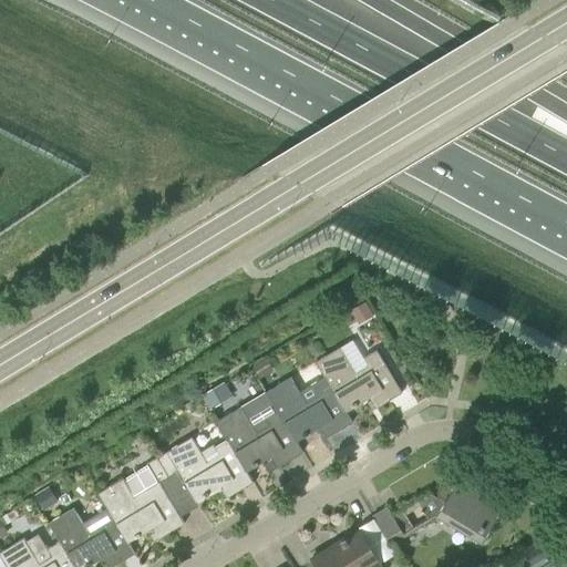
[(358,323),(373,315),(366,301),(350,311),(358,323)]
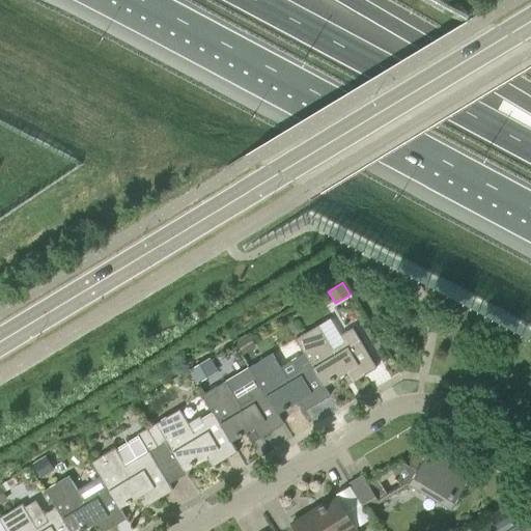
[(305,356),(325,386),(346,372),(353,383),(376,368),(353,328),(341,335),(331,318),(296,340),(305,356)]
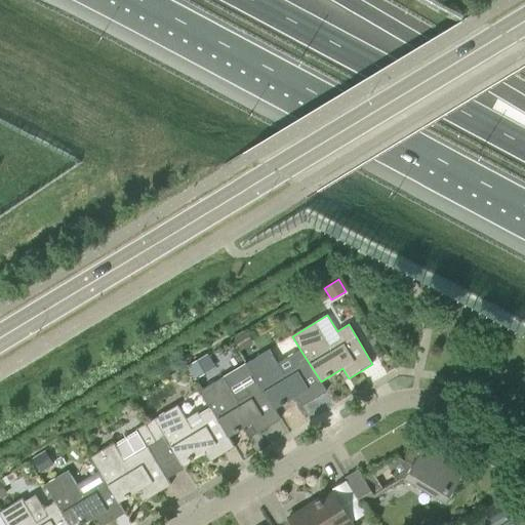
[(253,342),(246,331),(234,339),(241,351),(253,342)]
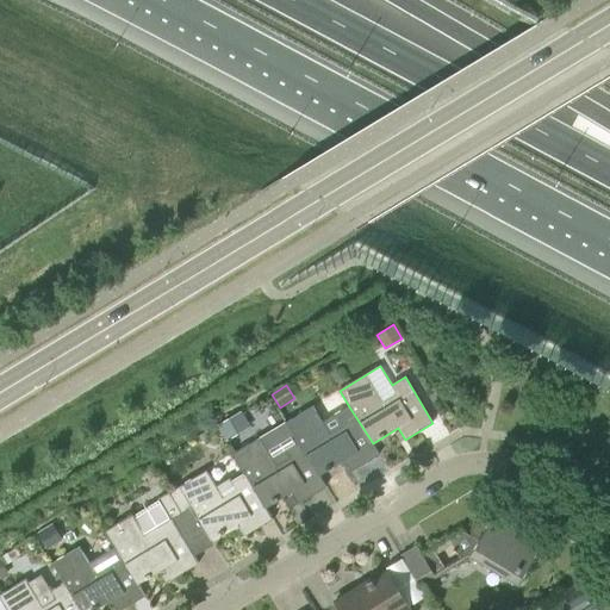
[(288,425),(319,475),(344,460),(352,472),(380,455),(373,443),(350,409),(337,417),(336,415),(322,422),(313,406),(286,422),(288,425)]
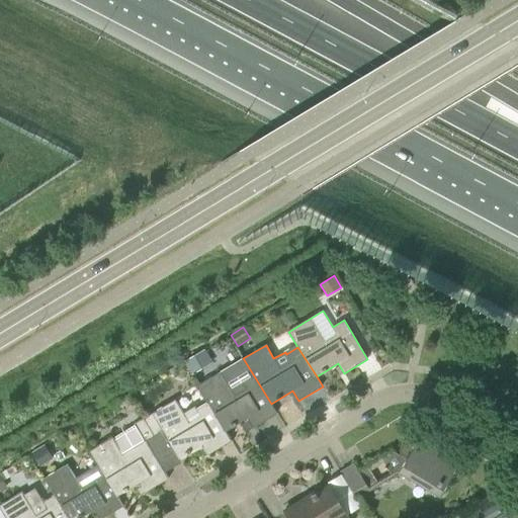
[(192,374),(202,368),(194,355),(184,361),(192,374)]
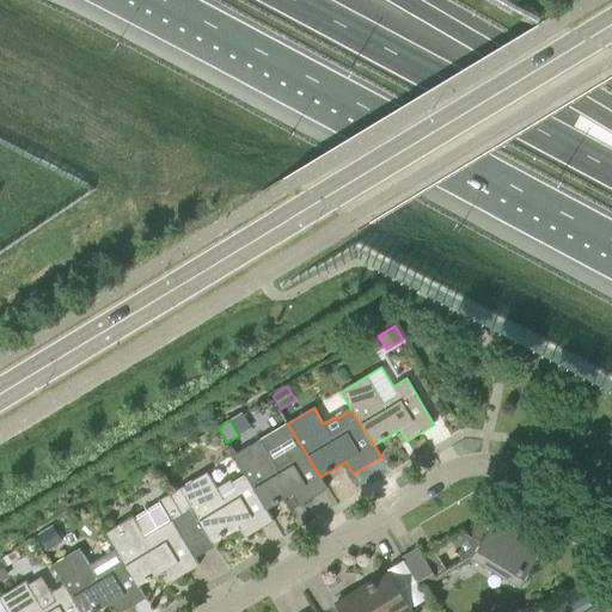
[(245,475),(267,509),(292,494),(299,506),(328,489),(320,477),(289,427),(263,442),(261,440),(234,456),(245,475)]
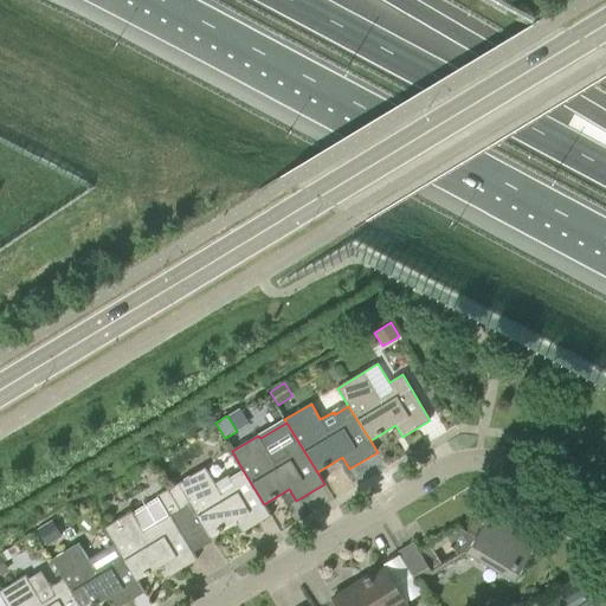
[(191,503),(210,536),(236,521),(243,533),(271,516),(264,504),(243,470),(230,478),(234,485),(221,492),(206,466),(168,489),(181,509),(191,503)]
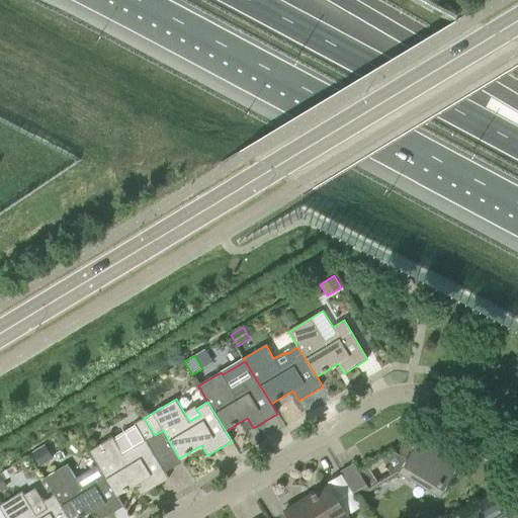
[(145,493),(169,479),(146,440),(155,435),(144,418),(90,450),(97,463),(117,496),(139,483),(145,493)]
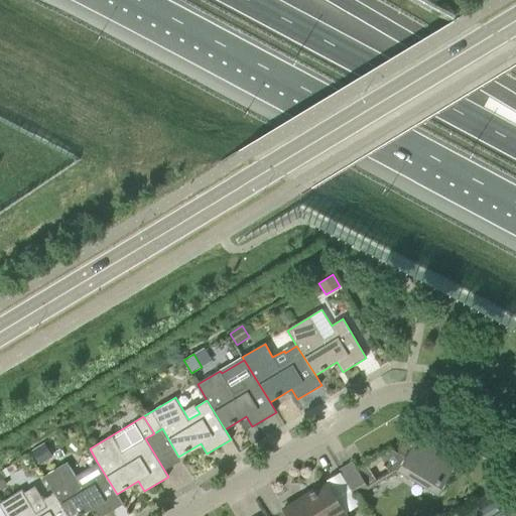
[(391,449),(380,457),(390,473),(395,469),(397,470),(397,471),(438,495),(458,462),(417,436),(405,457),(391,449)]
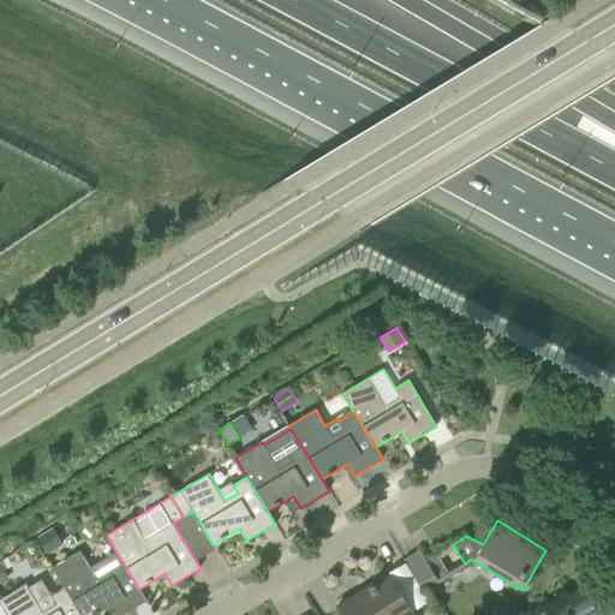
[(64,544),(53,527),(39,538),(48,554),(64,544)]
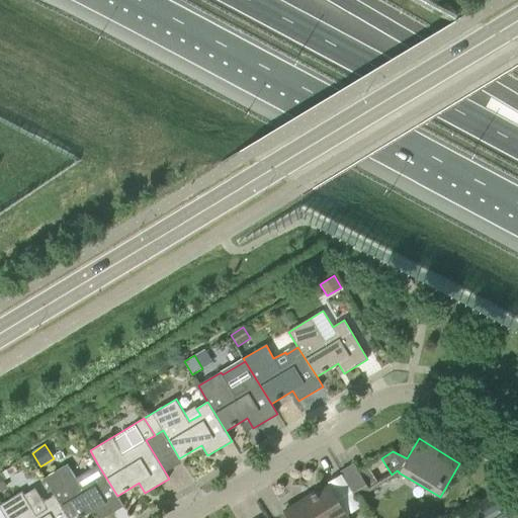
[(55,494),(69,517),(80,517),(94,510),(98,517),(103,517),(123,506),(117,496),(97,463),(75,477),(67,464),(45,478),(55,494)]
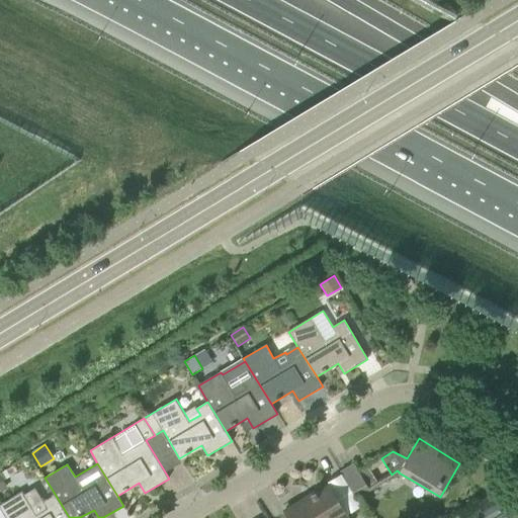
[(370,490),(359,471),(355,463),(341,471),(356,498),(360,504),(371,497),(368,492),(371,491),(370,490)]
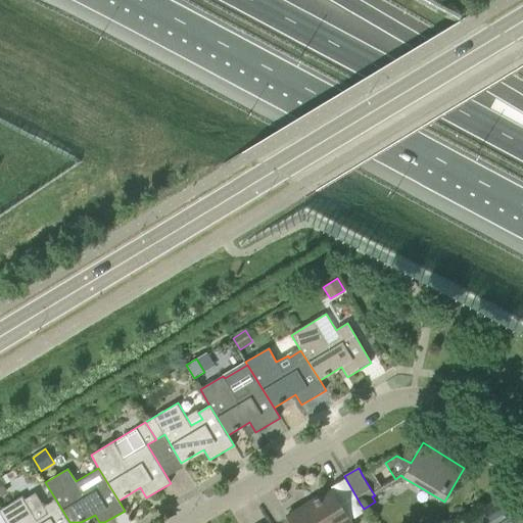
[(301,507),(287,515),(291,522),(352,522),(333,490),(320,498),(319,497),(315,500),(316,501),(302,509),(301,507)]
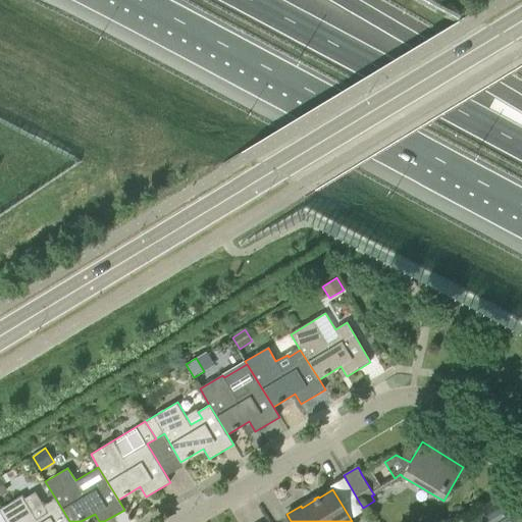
[(69,521),(55,498),(44,505),(35,490),(23,498),(21,496),(0,508),(0,510),(7,521),(69,521)]
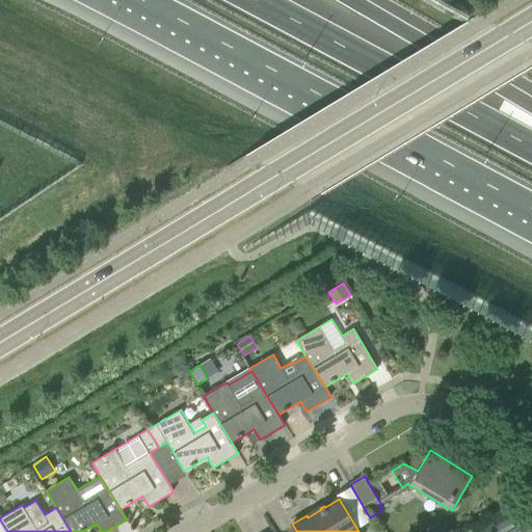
[(525,523),(523,523),(522,524),(520,520),(525,516),(516,502),(488,519),(497,531),(531,531),(531,525),(531,524),(529,523),(528,523),(526,523),(525,523)]
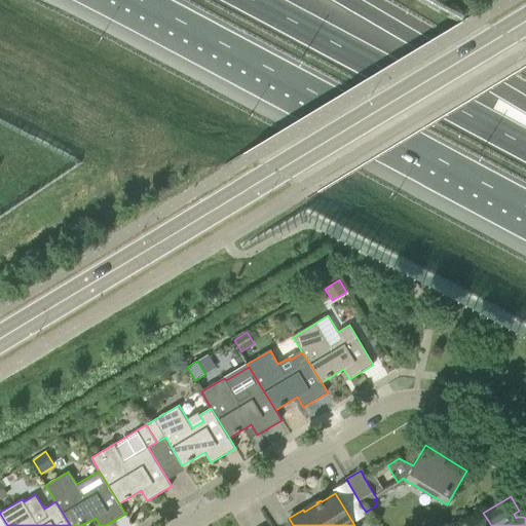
All buildings are outlined.
